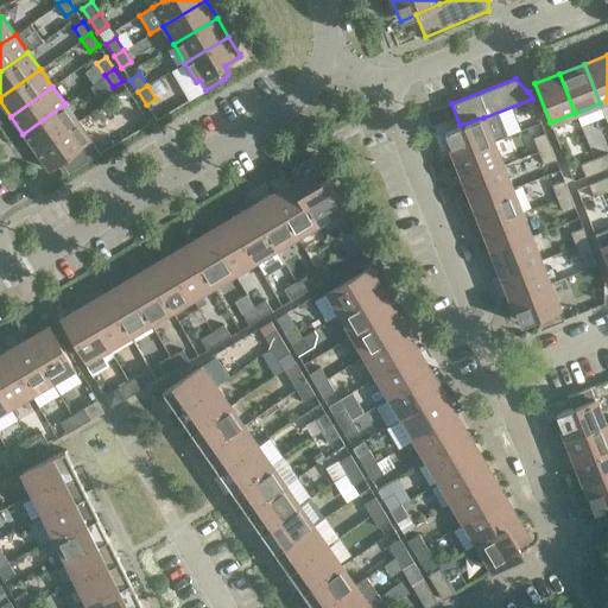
[(77,121),(65,103),(23,134),(36,151),(77,121)]
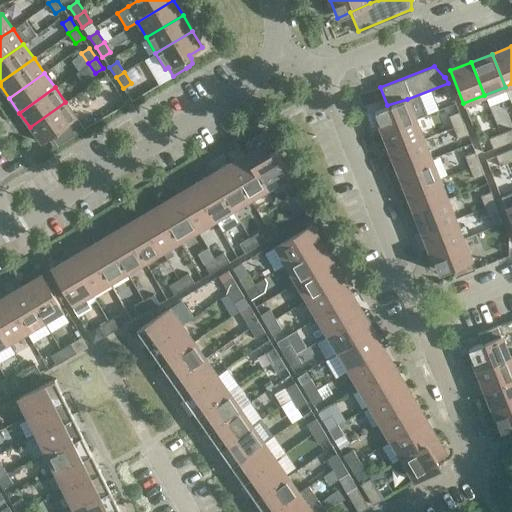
[(415,118),(407,99),(387,105),(374,110),(382,131),(415,118)]
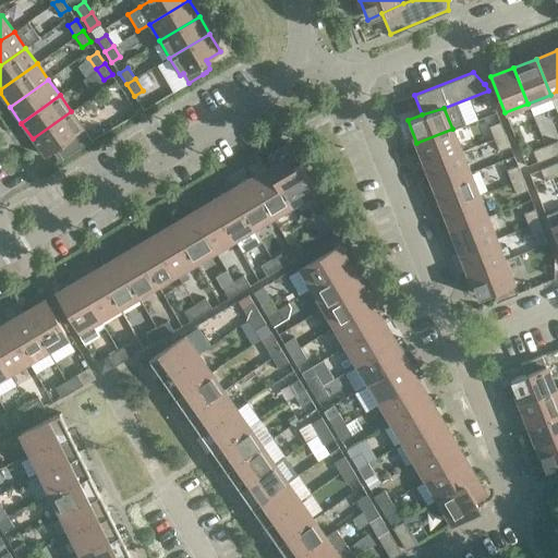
[(83,128),(71,111),(33,138),(45,156),(56,147),(62,157),(87,143),(79,131),(83,128)]
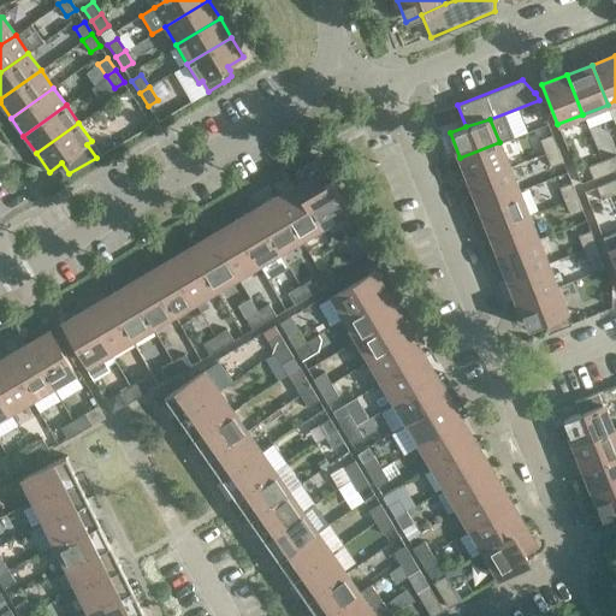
[(557,148),(552,134),(540,138),(545,153),(557,148)]
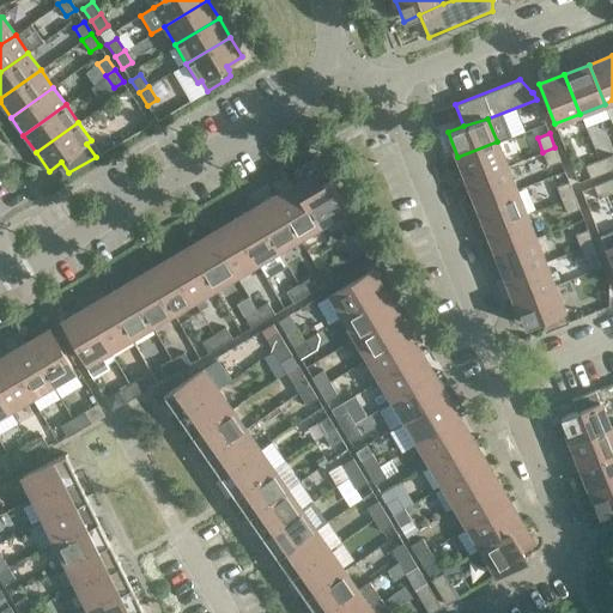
[(507,167),(497,141),(457,157),(467,182),(507,167)]
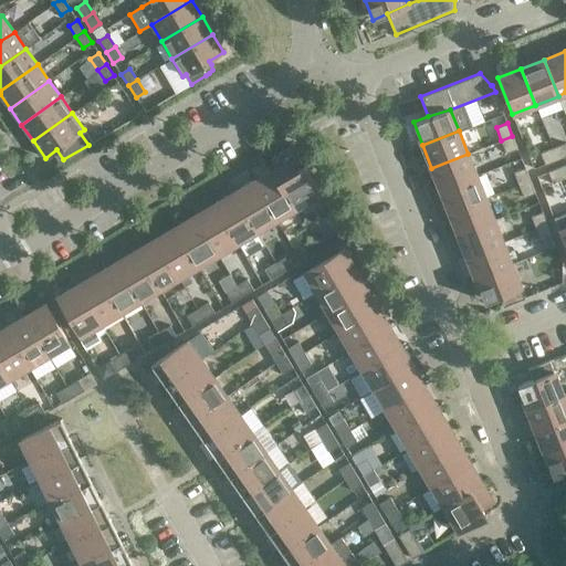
[(517,148),(512,136),(501,140),(506,153),(517,148)]
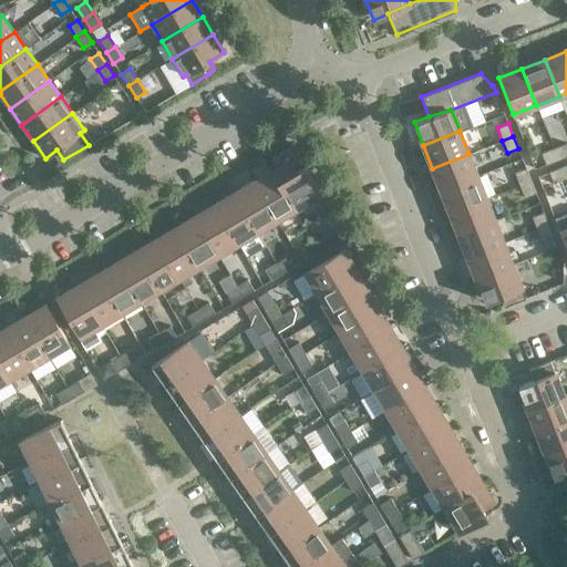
[(566,145),(566,143),(554,148),(558,160),(566,155),(566,145)]
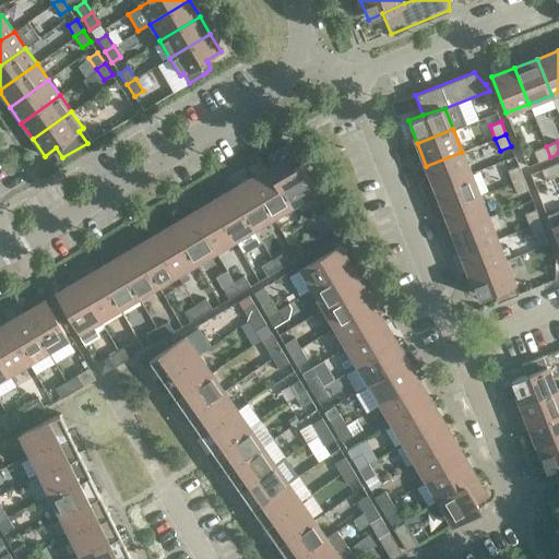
[(550,157),(546,146),(534,151),(538,162),(550,157)]
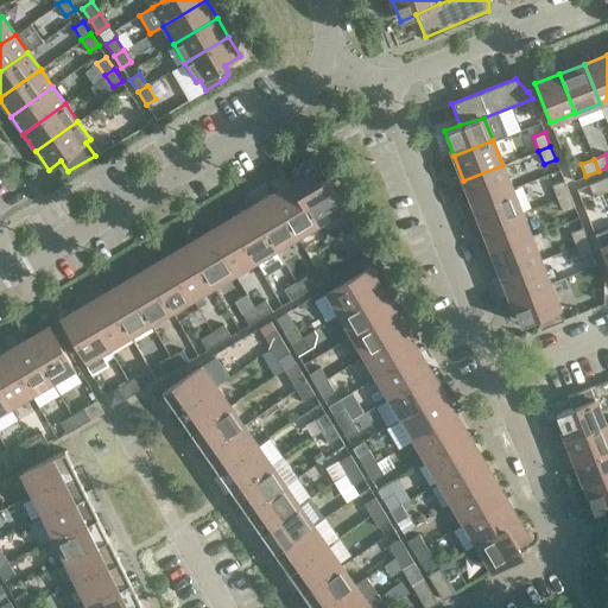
[(512,189),(502,165),(463,181),(473,204),(512,189)]
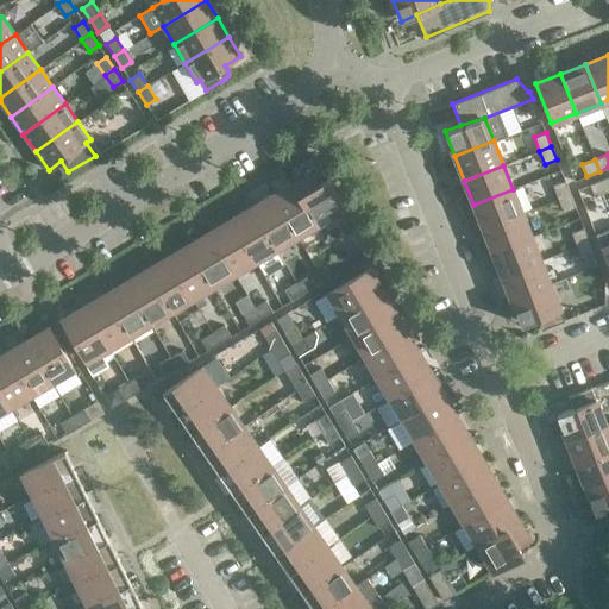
[(311,173),(294,182),(318,223),(344,207),(326,179),(325,179),(325,180),(318,184),(311,173)]
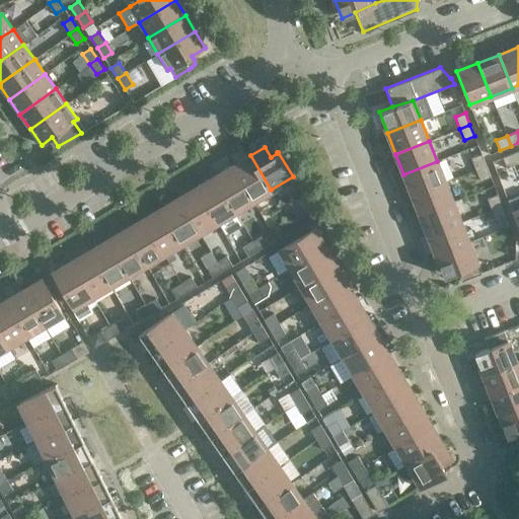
[(518,163),(514,153),(502,157),(506,167),(518,163)]
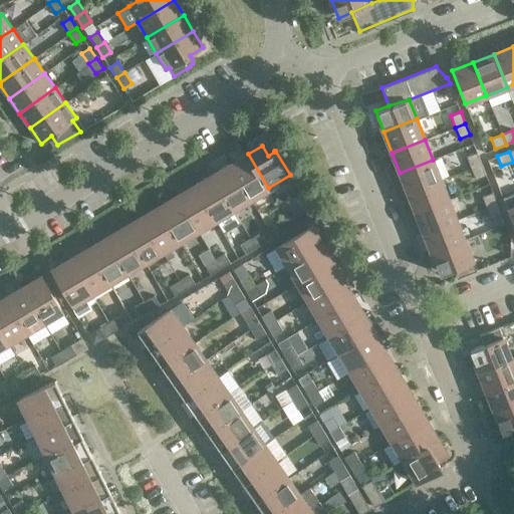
[(481,164),(477,153),(467,157),(471,168),(481,164)]
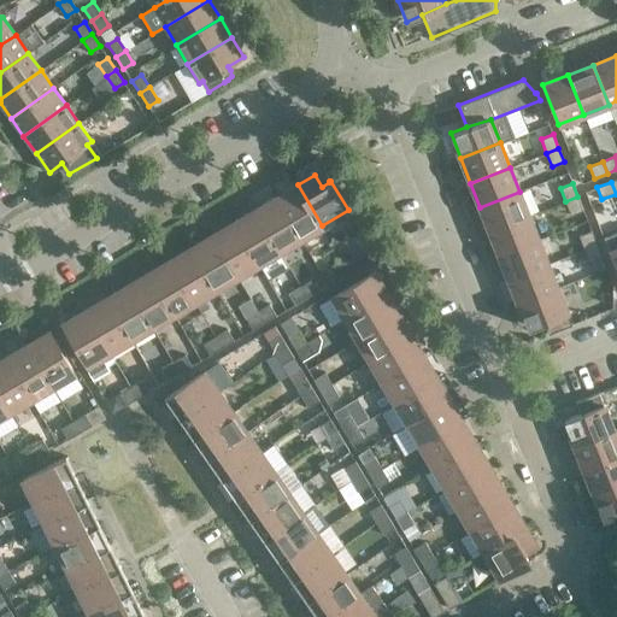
[(322,225),(298,184),(276,198),(300,239),(322,225)]
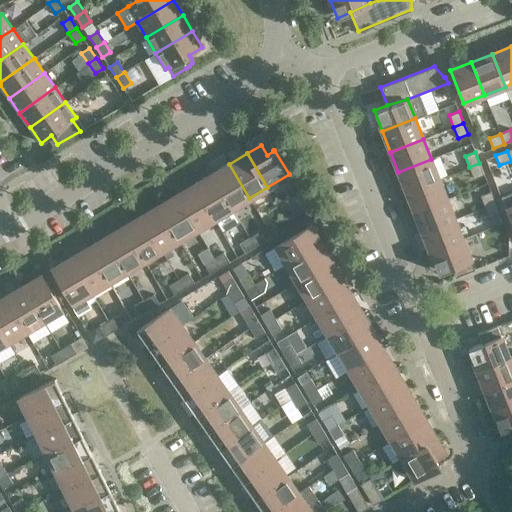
[(439,179),(431,159),(398,172),(406,192),(439,179)]
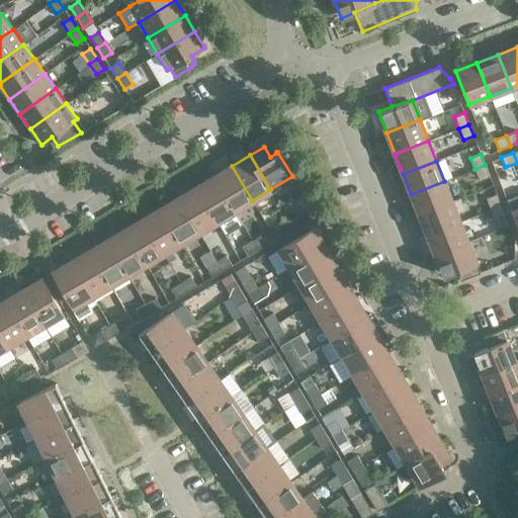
[(490,176),(485,165),(475,169),(479,180),(490,176)]
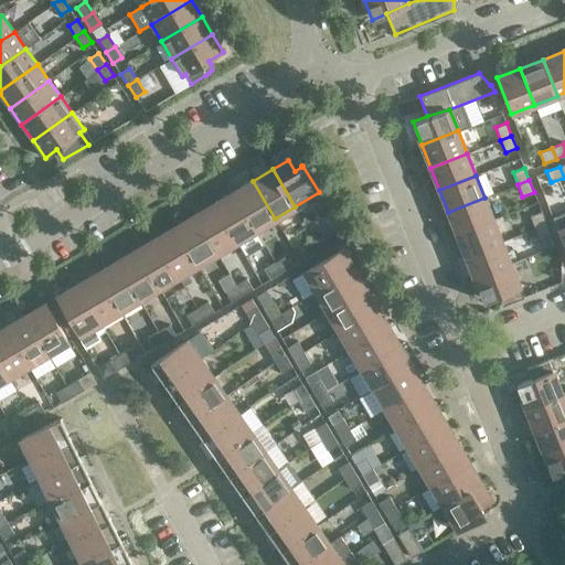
[(275,219),(253,181),(233,192),(256,230),(275,219)]
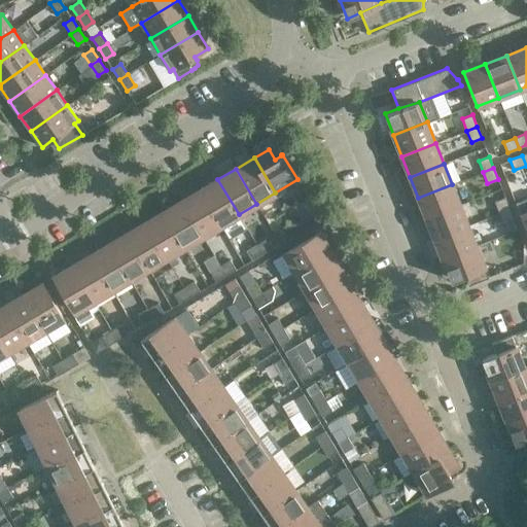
[(239,214),(217,179),(200,190),(220,225),(239,214)]
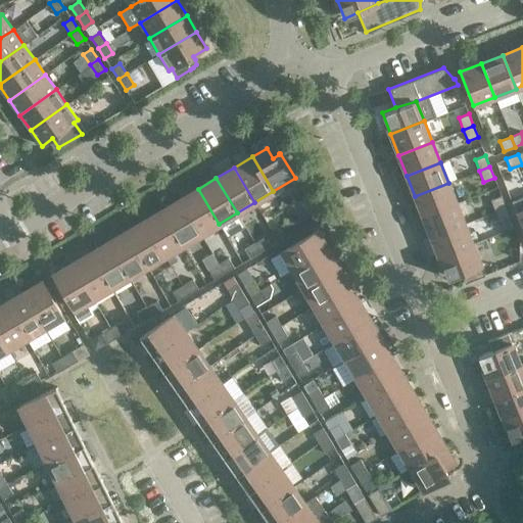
[(457,203),(448,183),(415,196),(423,217),(457,203)]
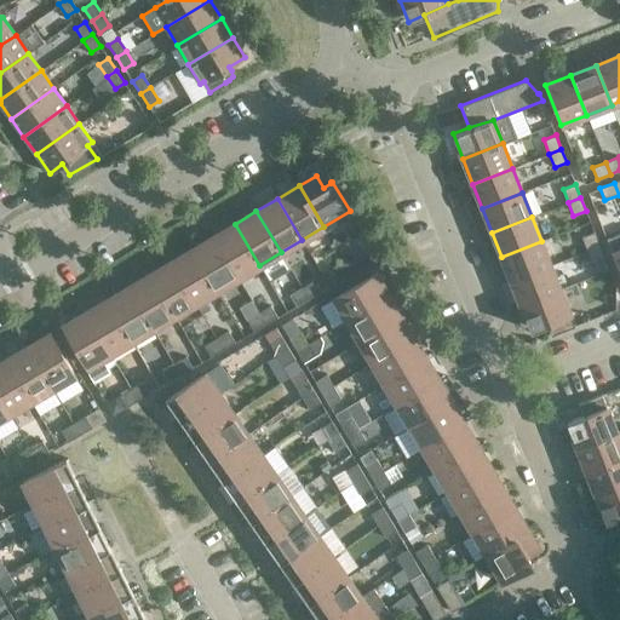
[(259,265),(235,224),(213,236),(237,277),(259,265)]
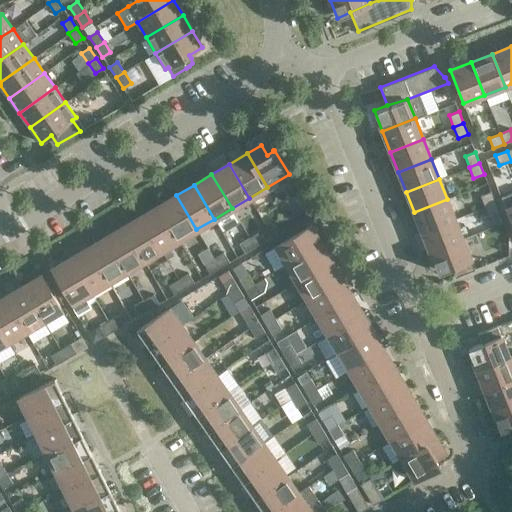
[(495,203),(491,192),(480,196),(485,207),(495,203)]
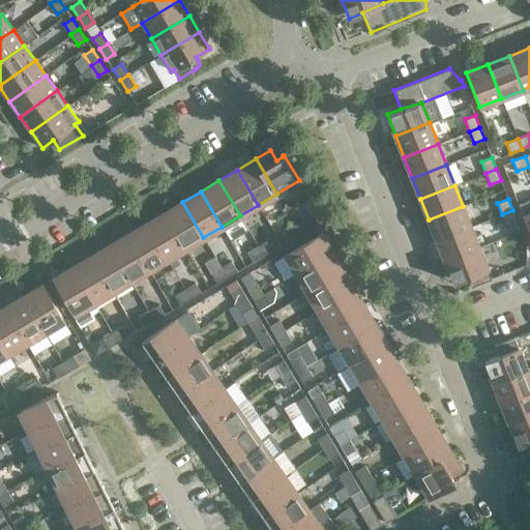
[(203,237),(182,202),(164,213),(185,248),(203,237)]
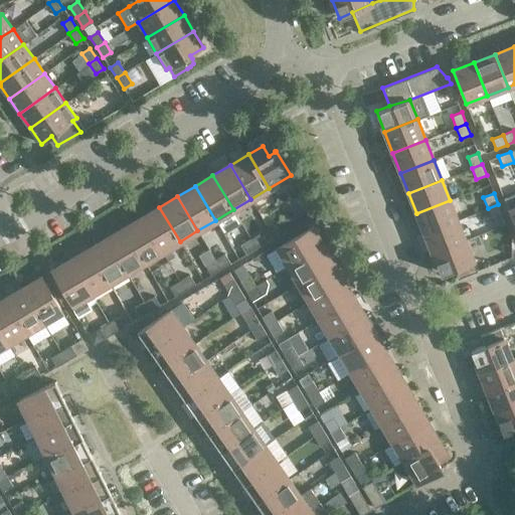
[(458,220),(450,200),(416,213),(424,233),(458,220)]
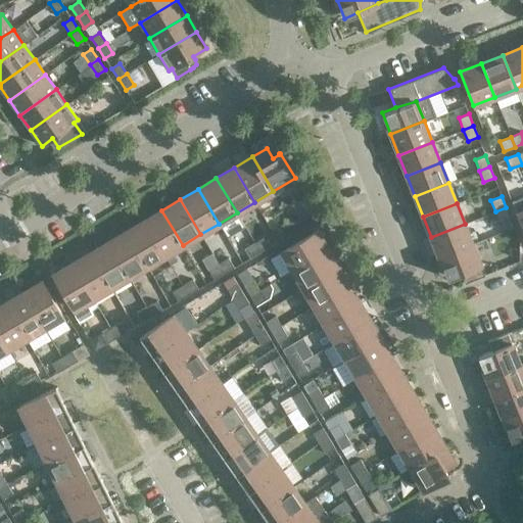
[(511,219),(506,207),(495,211),(500,223),(511,219)]
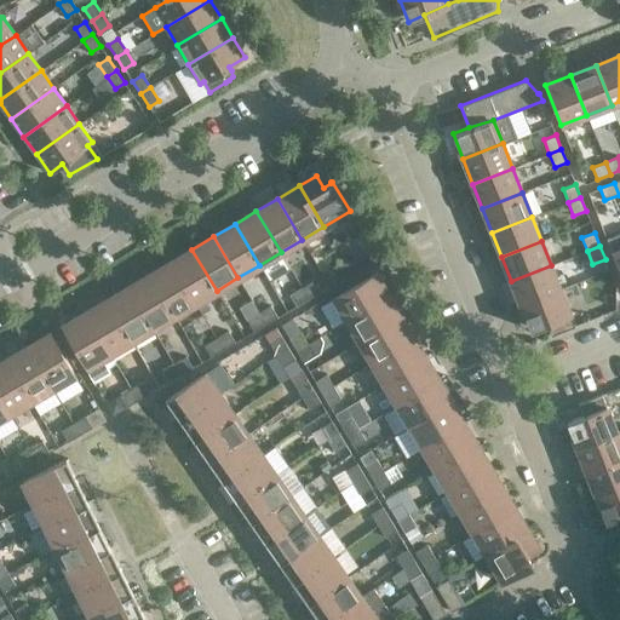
[(217,291),(191,250),(171,262),(195,303),(217,291)]
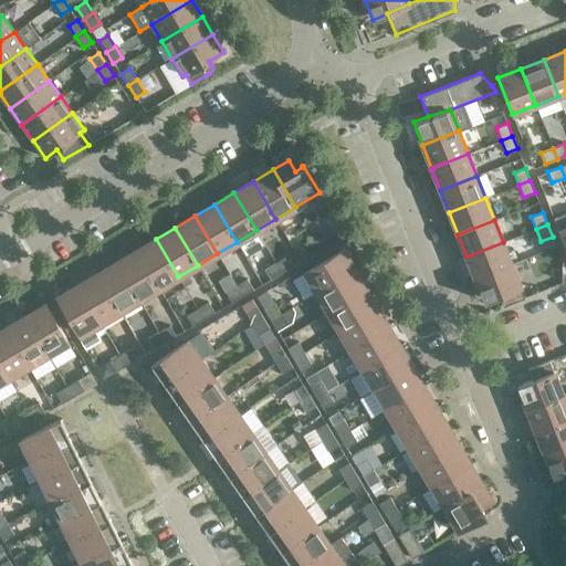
[(325,233),(314,240),(321,250),(332,243),(325,233)]
